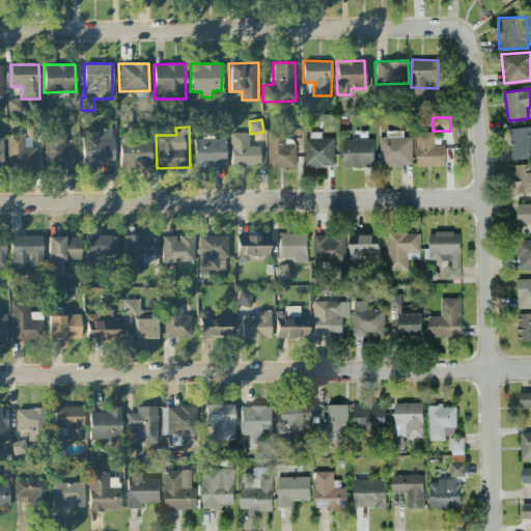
[(511,157),(530,156),(530,127),(510,129),(511,157)]
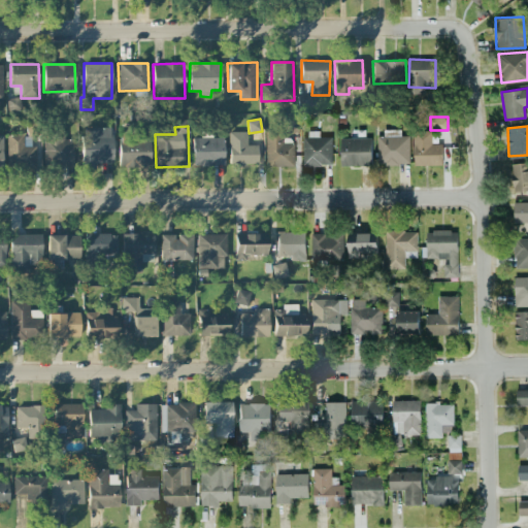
[(112,128),(81,128),(83,164),(113,164),(112,128)]
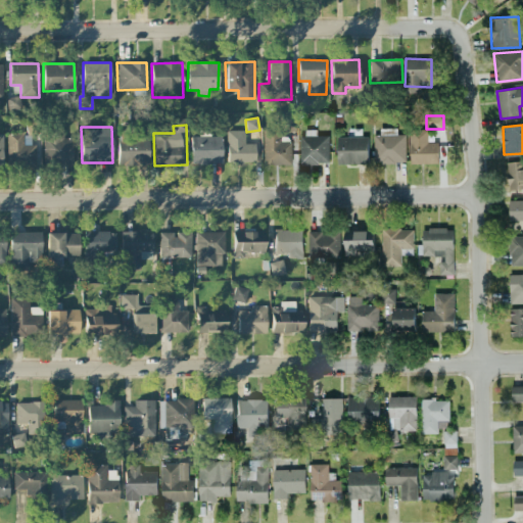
[(438,162),(438,142),(428,142),(427,129),(409,129),(410,163),(438,162)]
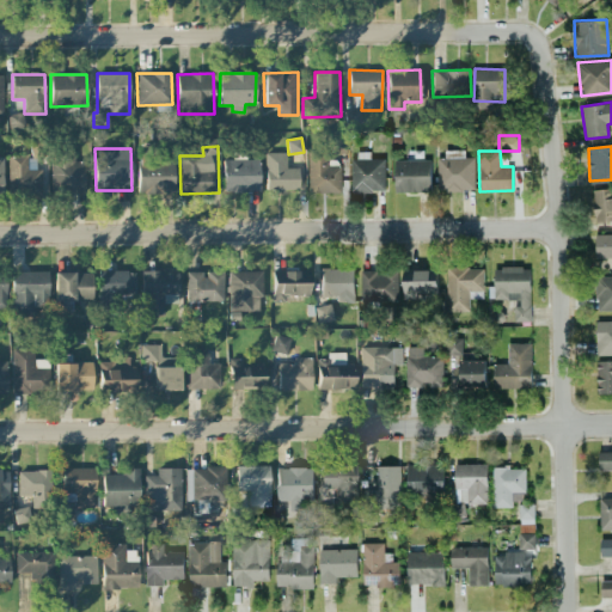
[(85,193),(86,163),(74,163),(74,153),(51,152),(50,191),(85,193)]
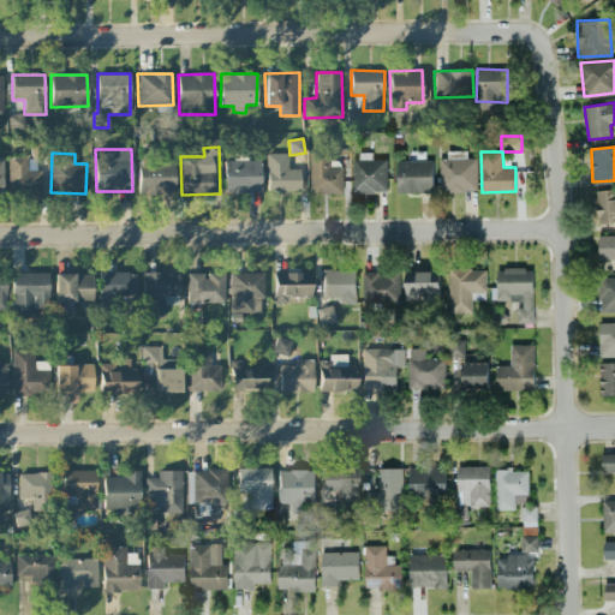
[(310,193),(342,193),(342,167),(328,167),(328,153),(309,153),(310,193)]
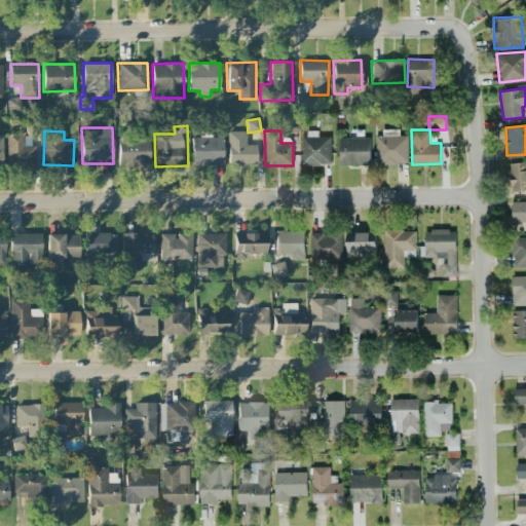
[(331,163),(331,136),(317,137),(317,130),(302,130),(303,164),(331,163)]
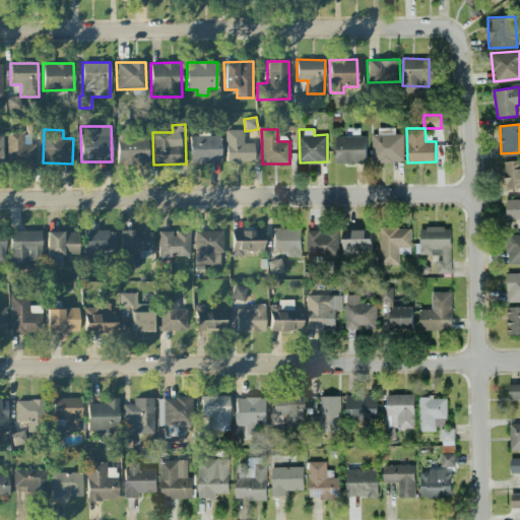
[(403,133),(394,133),(394,129),(371,130),(372,161),(403,160),(403,133)]
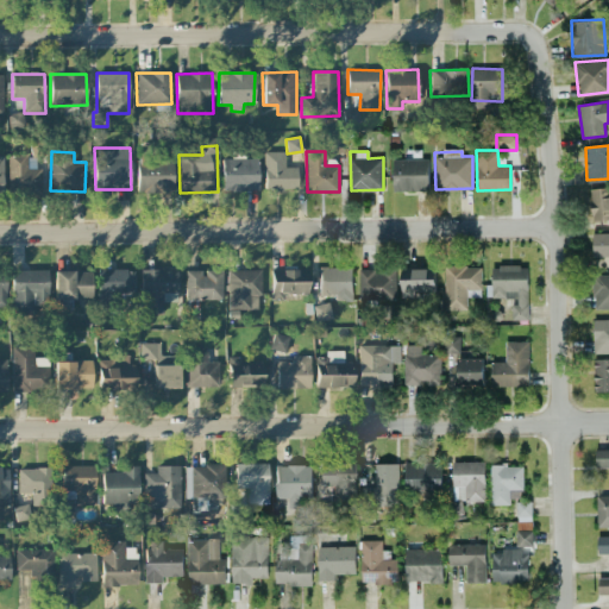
[(297,189),(296,168),(284,168),(284,152),(264,152),(264,190),(297,189)]
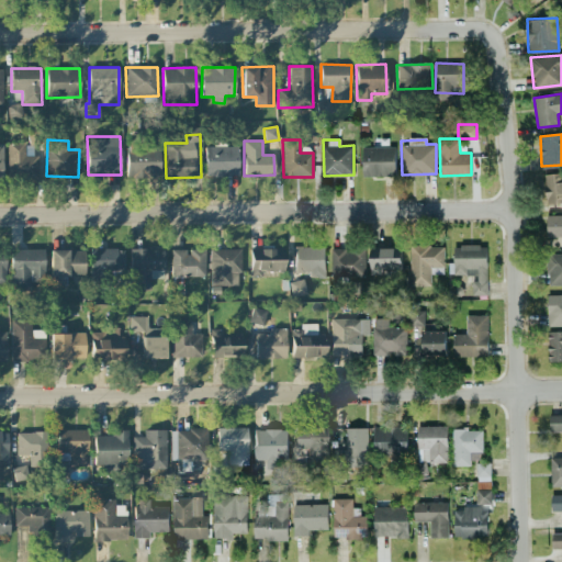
[(37,156),(25,156),(25,143),(8,144),(8,180),(38,179),(37,156)]
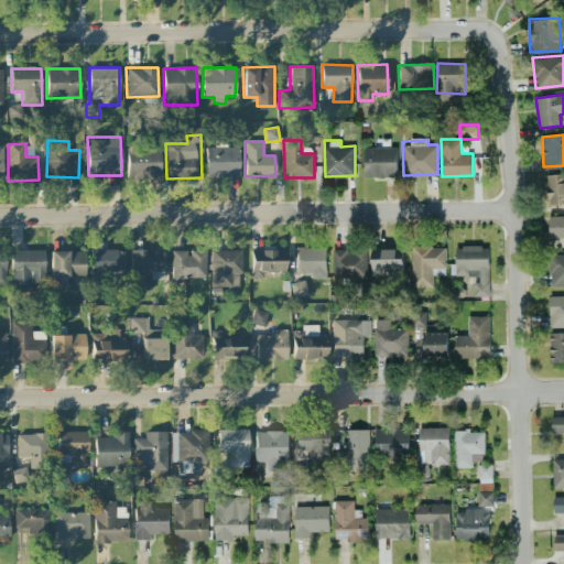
[(239,147),(205,147),(206,177),(239,177),(239,147)]
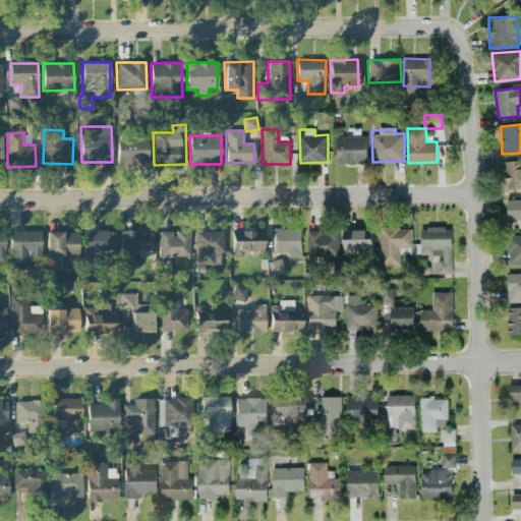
[(366,135),(336,136),(336,163),(366,163),(366,135)]
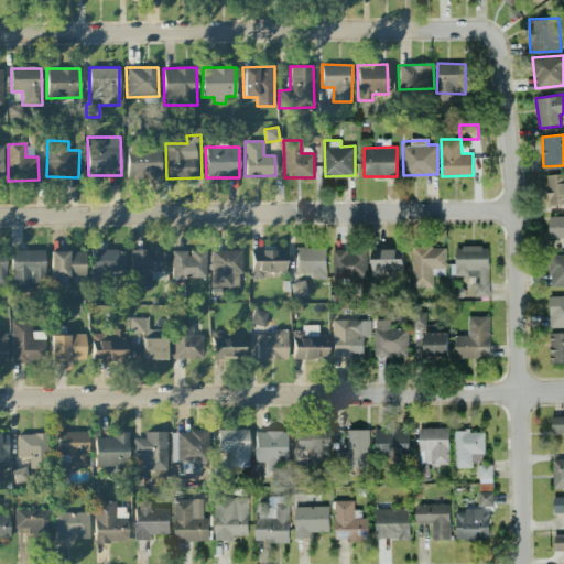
[(160,149),(127,150),(127,177),(160,176),(160,149)]
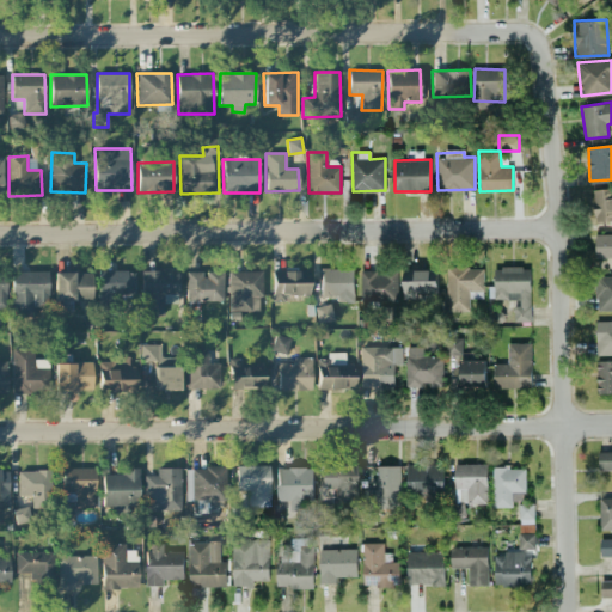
[(592,222),(611,221),(611,188),(592,189),(592,222)]
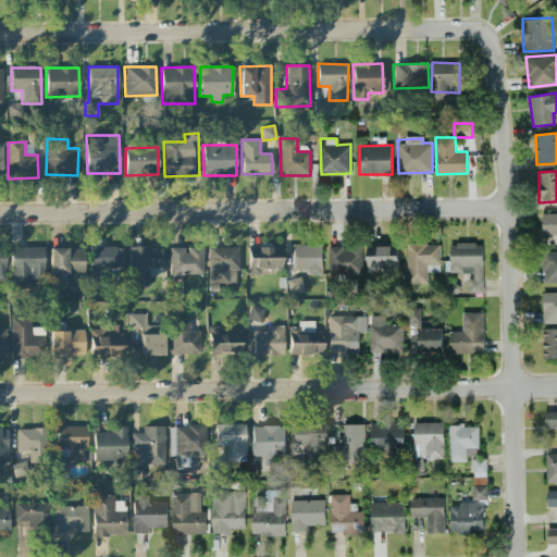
[(556,212),(541,213),(542,235),(556,234),(556,212)]
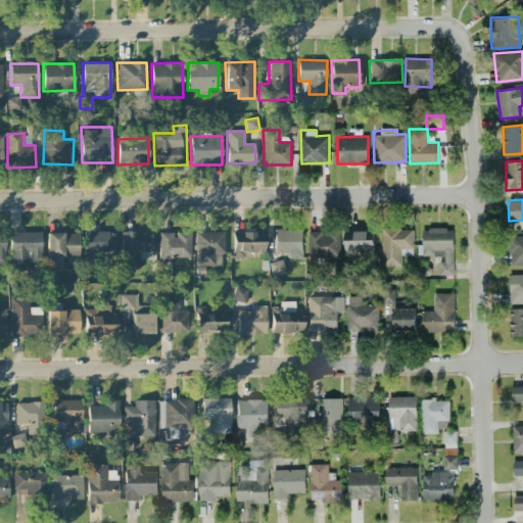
[(381,266),(399,267),(400,254),(413,254),(413,229),(381,228),(381,266)]
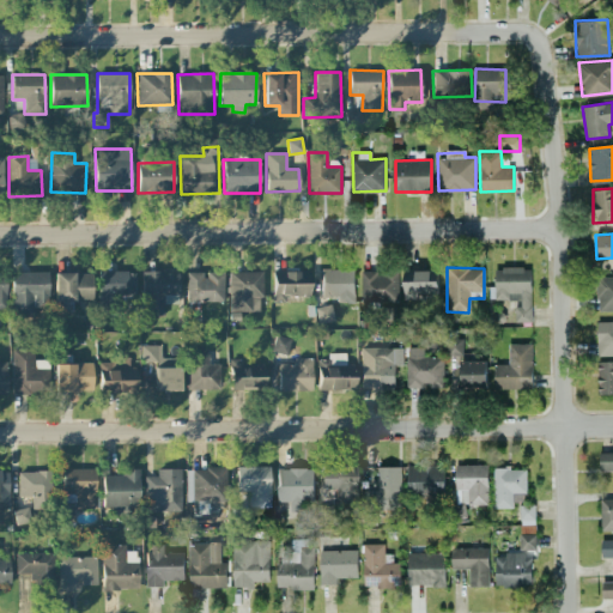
[(495,268),(495,302),(501,302),(501,322),(530,322),(530,267),(495,268)]
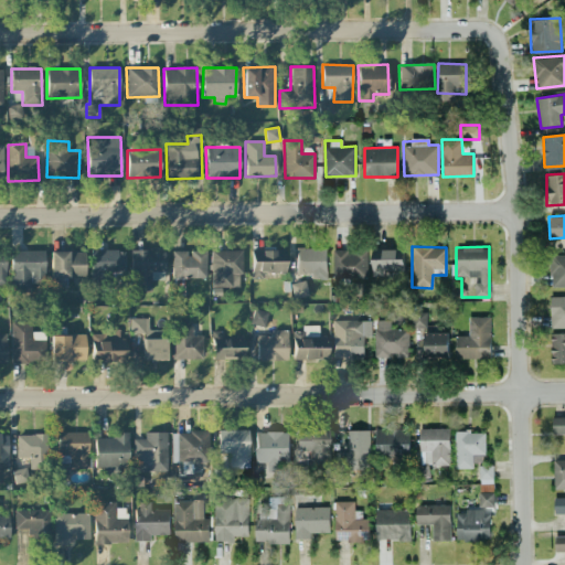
[(327,279),(327,247),(296,248),(296,275),(311,275),(311,279),(327,279)]
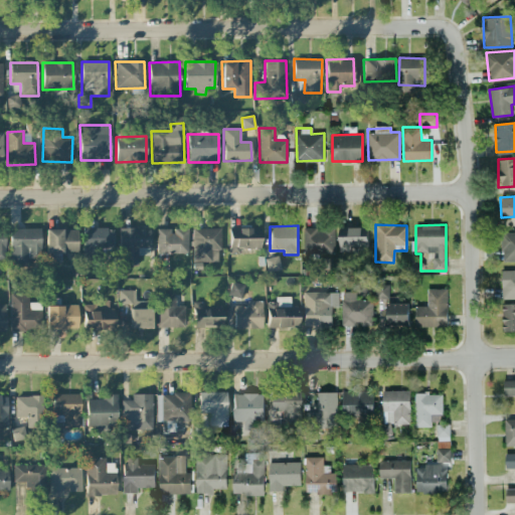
[(338,251),(350,251),(350,248),(367,248),(367,226),(339,226),(338,251)]
